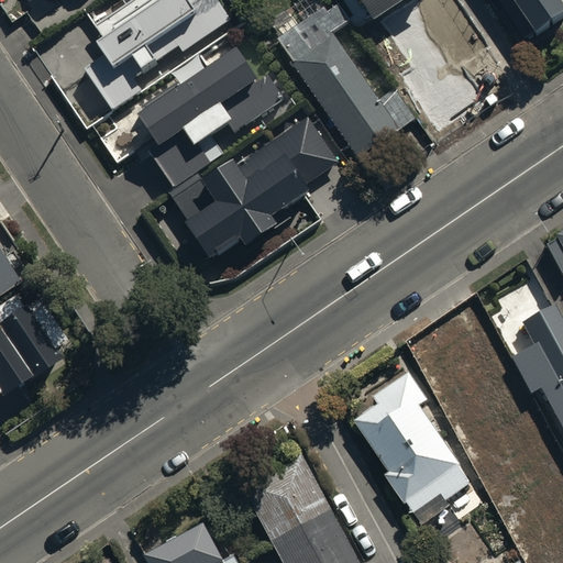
[(45,0),(52,9),(64,0),(45,0)]
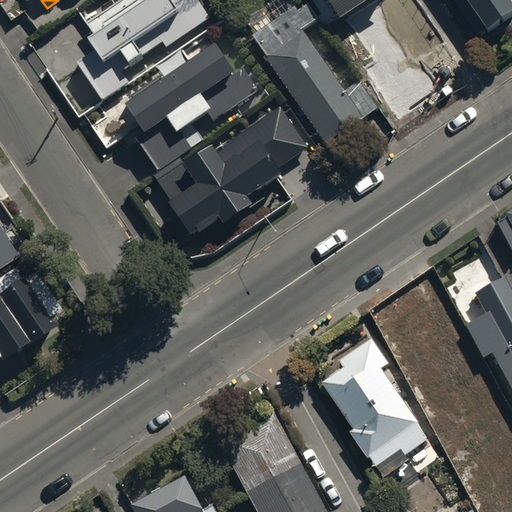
[(120,0),(87,23),(94,34),(87,38),(95,50),(76,63),(101,99),(128,81),(121,70),(162,41),(167,48),(211,18),(198,0),(120,0)]
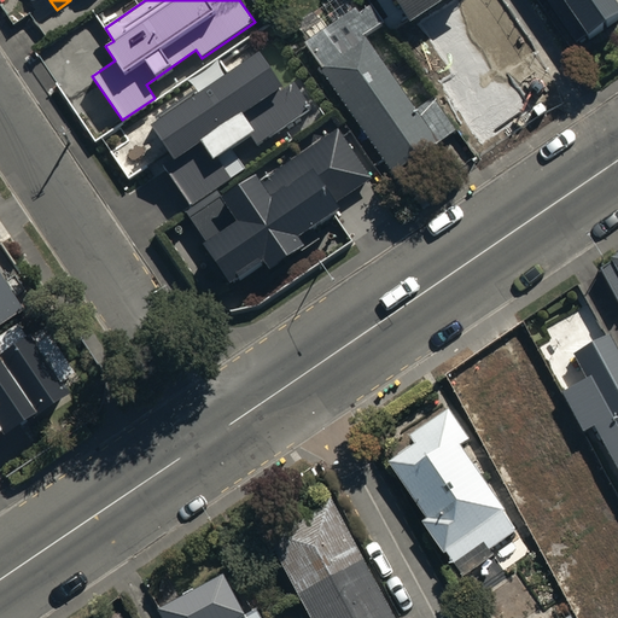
[(383,0),(409,40),(471,0),(383,0)]
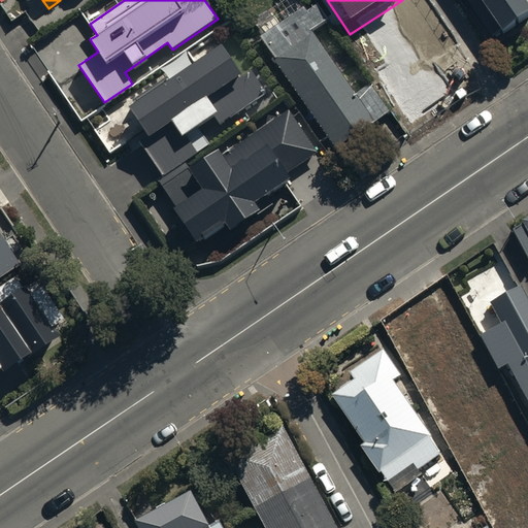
[(468,0),(502,47),(527,29),(527,24),(510,0),(468,0)]
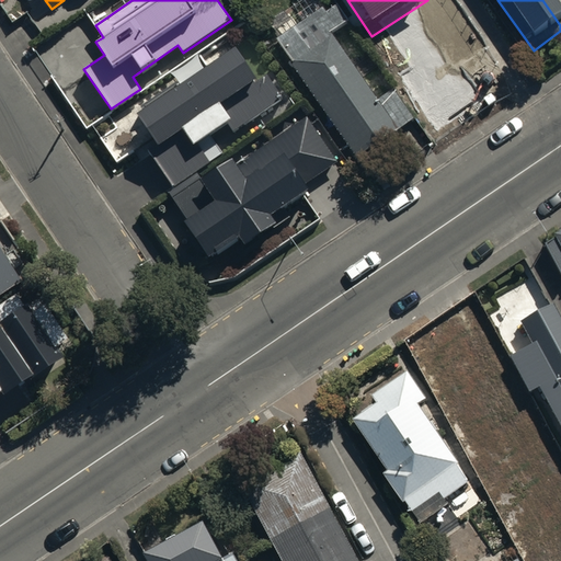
[(274,48),(357,168),(414,127),(393,96),(377,107),(332,42),(348,31),(338,14),(329,20),(324,13),(274,48)]
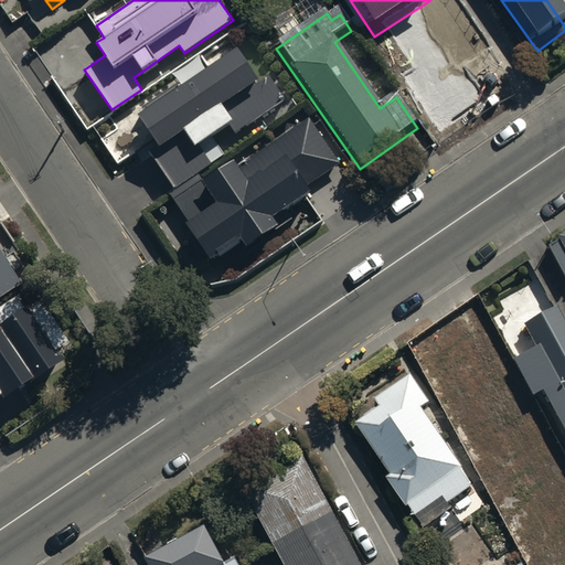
[(382,43),(434,124),(501,81),(462,20),(429,42),(422,30),(417,32),(412,23),(382,43)]
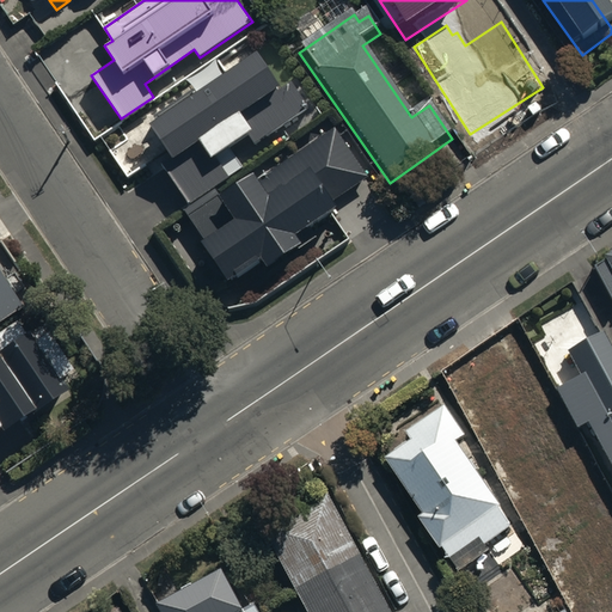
[(257,51),(151,123),(173,155),(164,163),(190,201),(242,166),(228,147),(248,134),(255,145),(311,108),(291,78),(280,86),(257,51)]
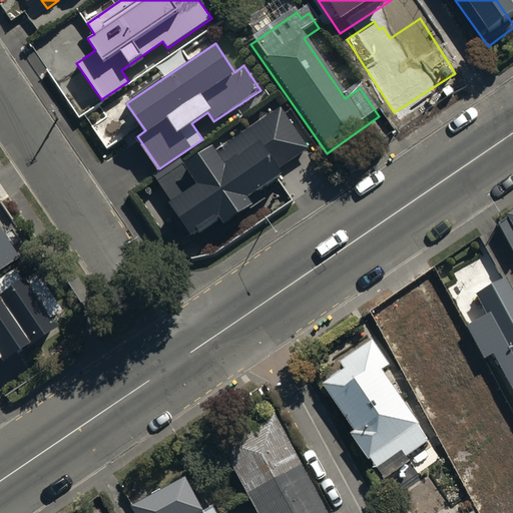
[(211,145),(184,164),(197,183),(170,201),(191,233),(218,215),(223,223),(253,203),(248,195),(282,173),(279,168),(308,148),(281,107),(215,151),(211,145)]
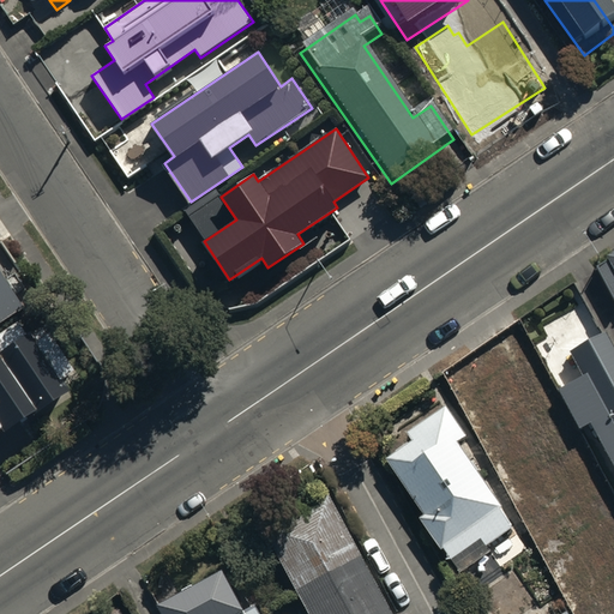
[(613,247),(603,253),(607,259),(596,265),(613,298),(613,247)]
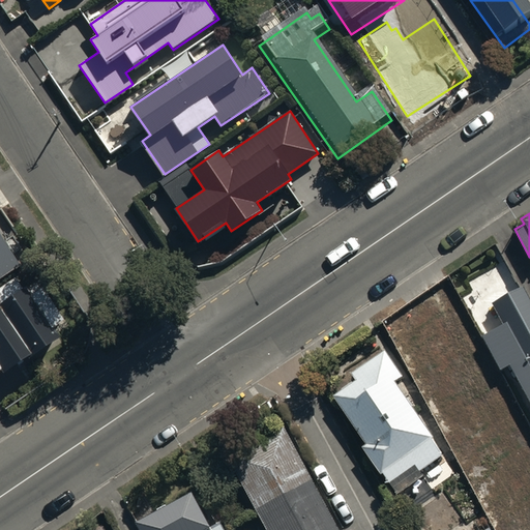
[(0,284),(17,273),(0,247),(0,284)]
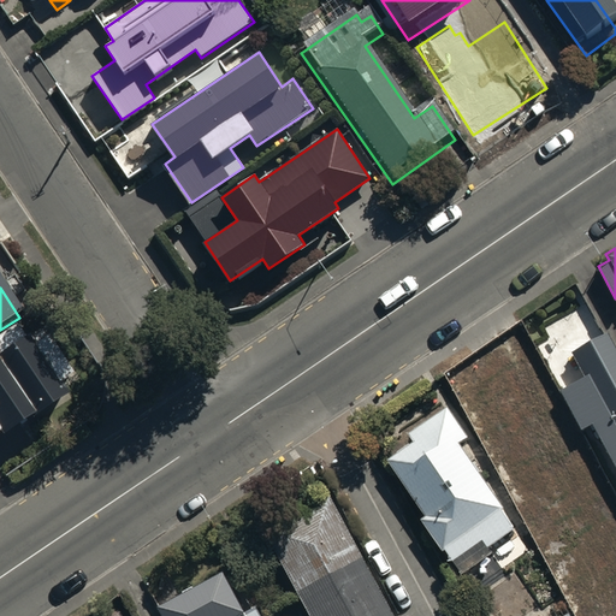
[(0,451),(5,448),(9,454),(69,413),(61,401),(75,391),(48,354),(37,362),(18,333),(0,345),(0,451)]
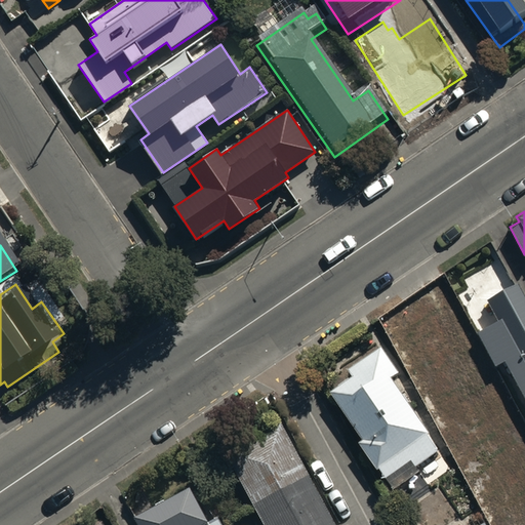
[(505,364),(524,401),(524,296),(519,286),(487,304),(497,323),(477,334),(495,369),(505,364)]
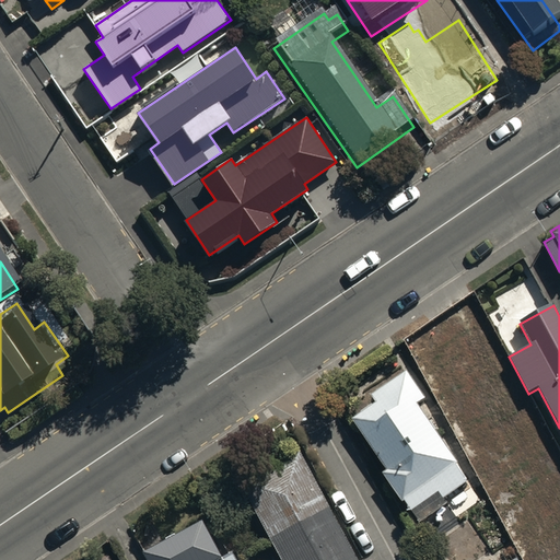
[(427,360),(483,442),(534,407),(477,325),(427,360)]
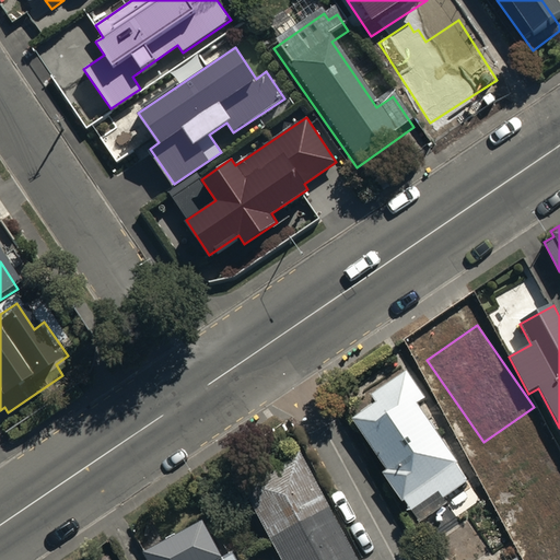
[(404,492),(410,502),(419,515),(448,496),(444,490),(468,475),(417,397),(423,393),(406,365),(370,389),(374,396),(350,411),(384,463),(381,465),(400,494),(404,492)]
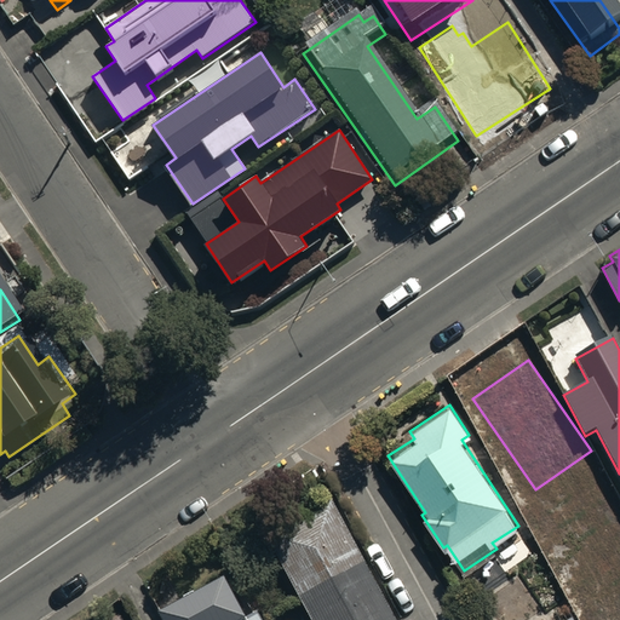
[(396,619),(331,495),(264,530),(311,619),(396,619)]
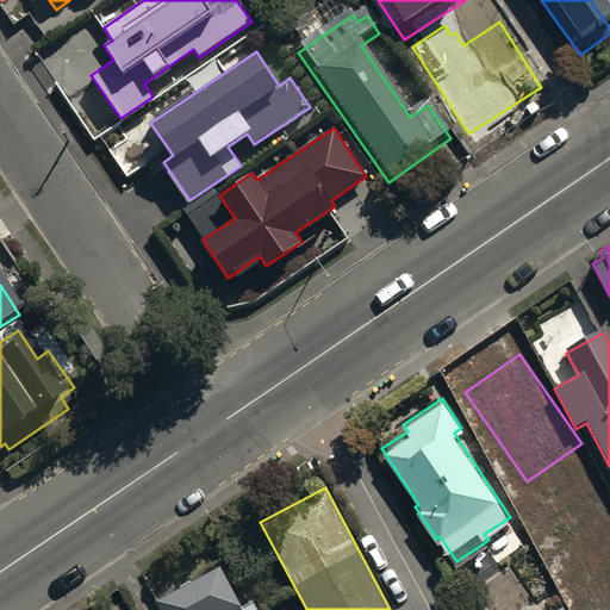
[(219,564),(153,598),(157,609),(254,609),(253,605),(243,609),(219,564)]
